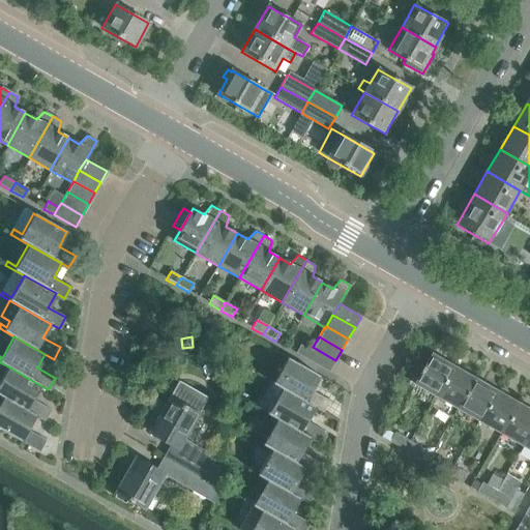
[(306,358),(311,351),(300,345),(296,352),(306,358)]
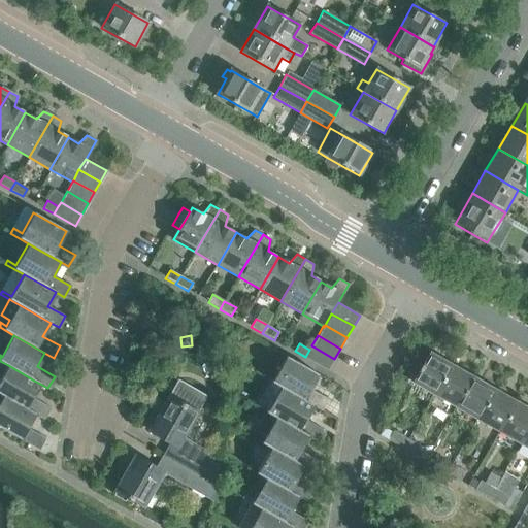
[(311,345),(309,350),(305,357),(328,370),(334,359),(311,345)]
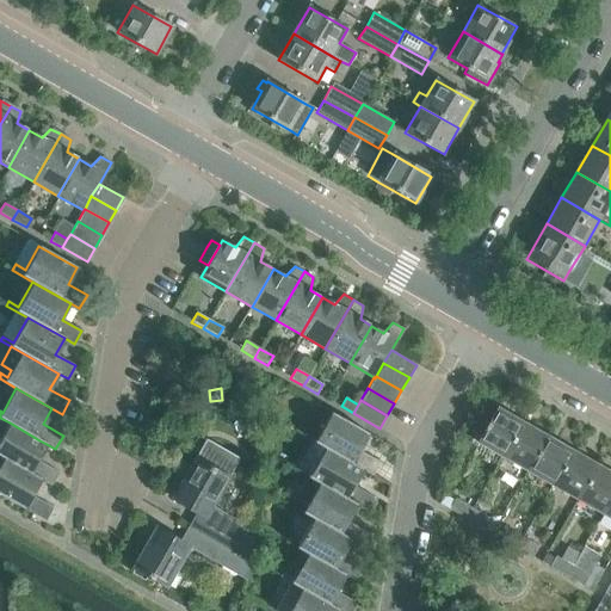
[(476,442),(503,456),(511,440),(522,423),(495,408),(476,442)]
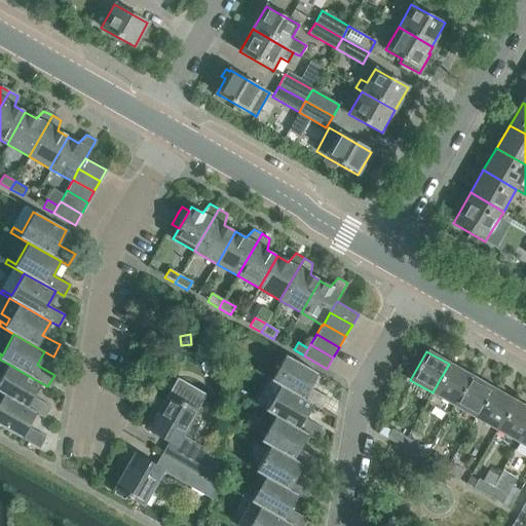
[(286,354),(285,355),(273,376),(263,371),(261,374),(279,384),(313,404),(322,409),(328,397),(310,387),(318,373),(286,354)]
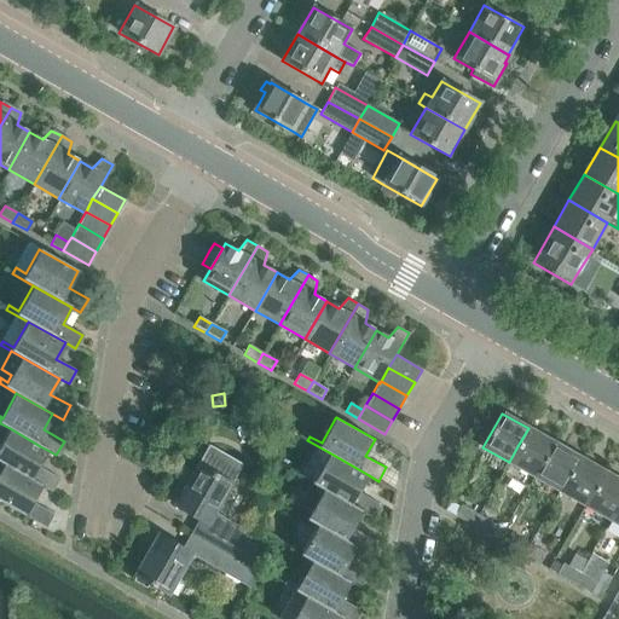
[(47,450),(40,446),(10,428),(0,445),(0,461),(4,463),(41,485),(51,491),(59,478),(38,466),(47,450)]
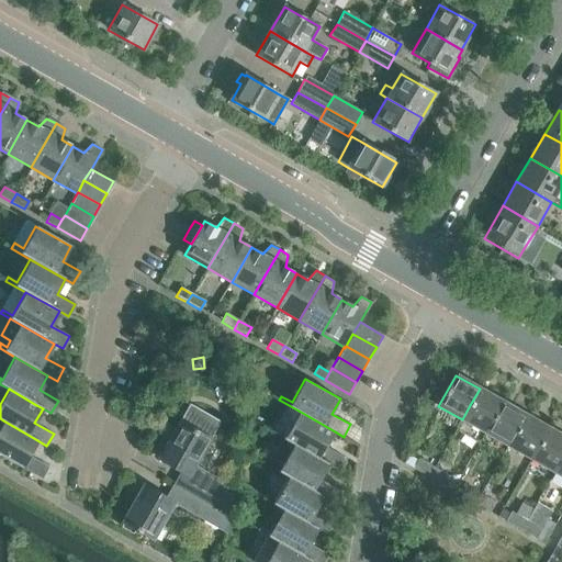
[(480,389),(470,405),(462,419),(485,433),(503,402),(480,389)]
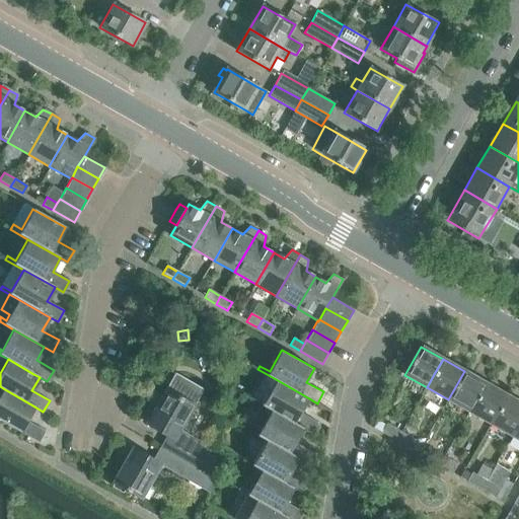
[(486,383),(469,374),(464,371),(448,399),(468,412),(486,383)]
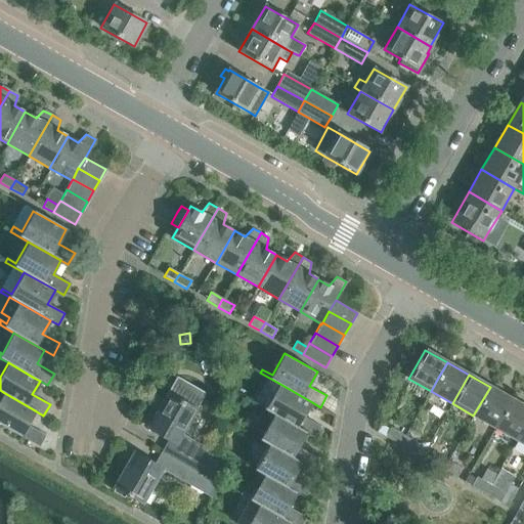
[(169,440),(161,452),(214,483),(214,482),(218,455),(182,435),(181,434),(189,421),(190,422),(197,410),(195,409),(202,397),(174,382),(167,394),(147,428),(169,440)]
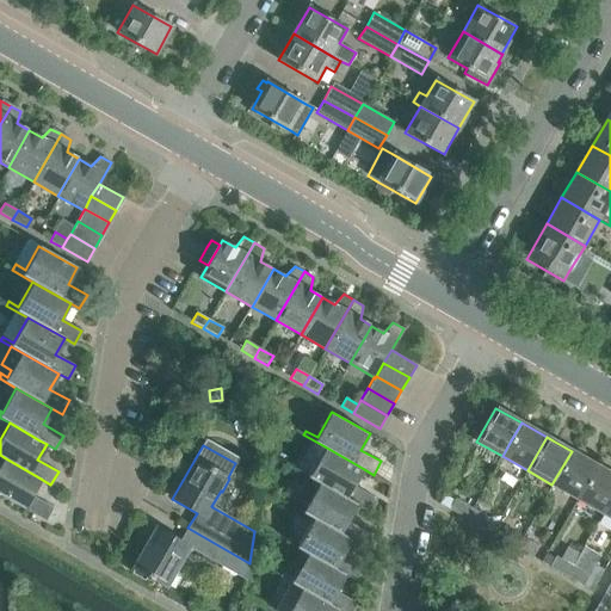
[(355,486),(364,469),(325,446),(310,471),(301,466),(298,470),(319,482),(358,505),(366,510),(374,497),(355,486)]
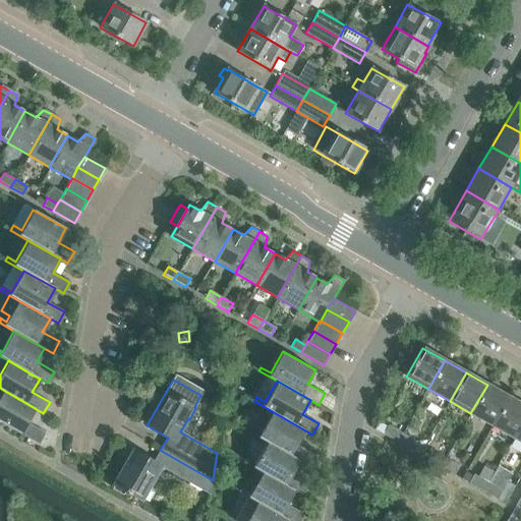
[(491,425),(509,397),(487,385),(470,413),(491,425)]
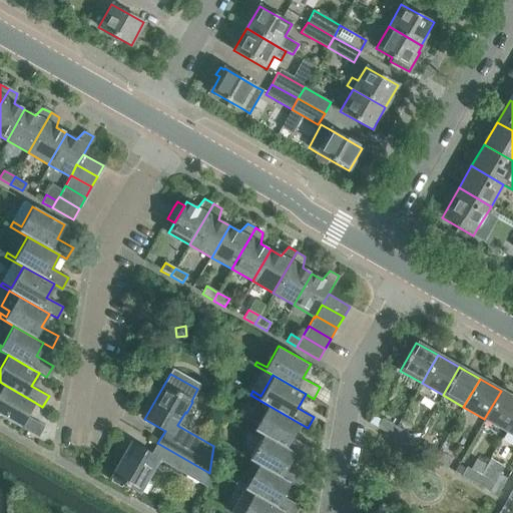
[(26,416),(34,402),(3,384),(0,382),(0,416),(37,437),(43,425),(26,416)]
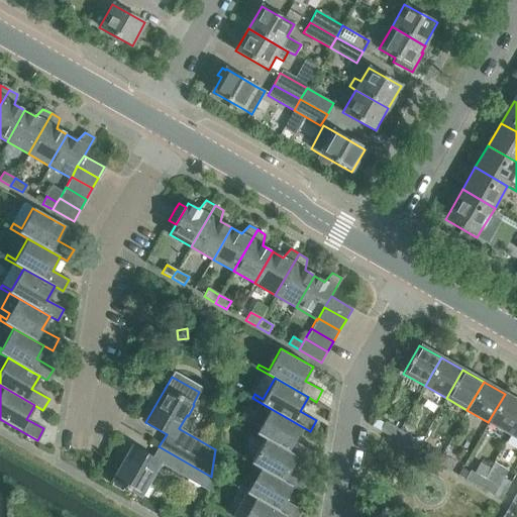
[(516,400),(505,394),(488,422),(509,434),(516,420),(516,400)]
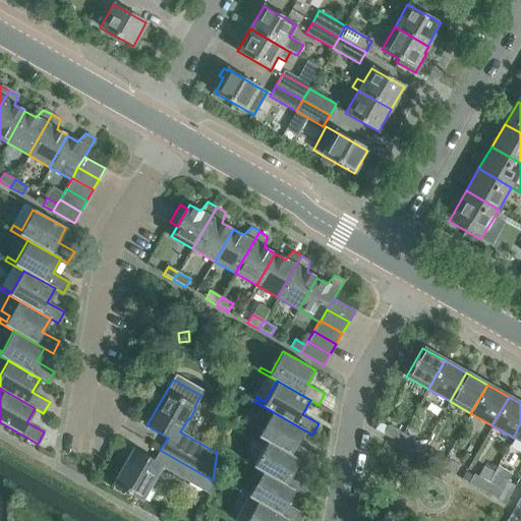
[(297,444),(305,430),(272,411),(261,432),(251,427),(248,431),(267,442),(300,460),(308,465),(314,454),(297,444)]
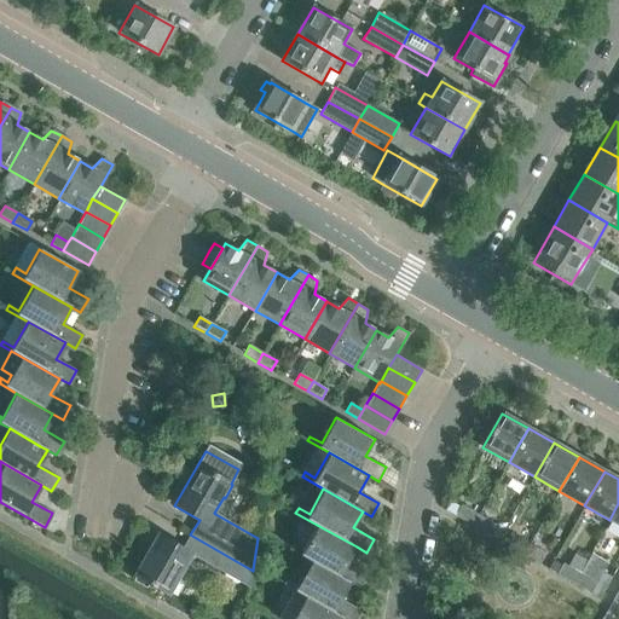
[(455,516),(472,526),(479,515),(461,505),(455,516)]
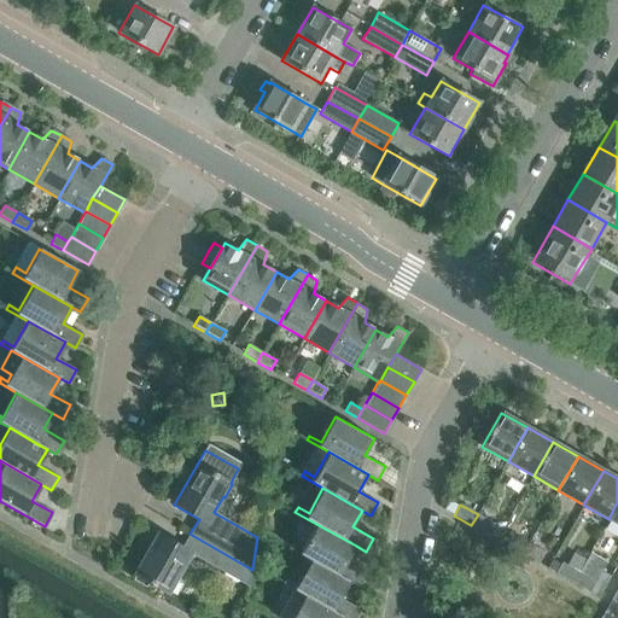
[(478,514),(471,525),(488,535),(495,524),(478,514)]
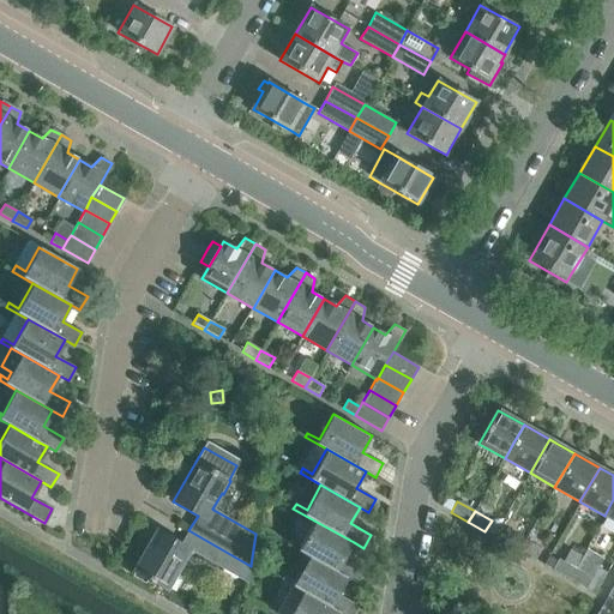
[(344,558),(354,542),(314,521),(300,546),(292,541),(289,545),(309,557),(348,578),(356,583),(365,570),(344,558)]
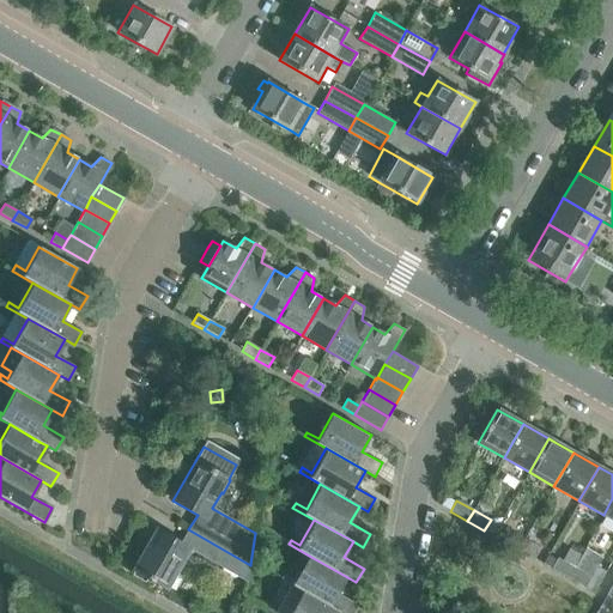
[(133,571),(168,590),(190,551),(248,583),(252,566),(188,529),(181,544),(157,529),(133,571)]
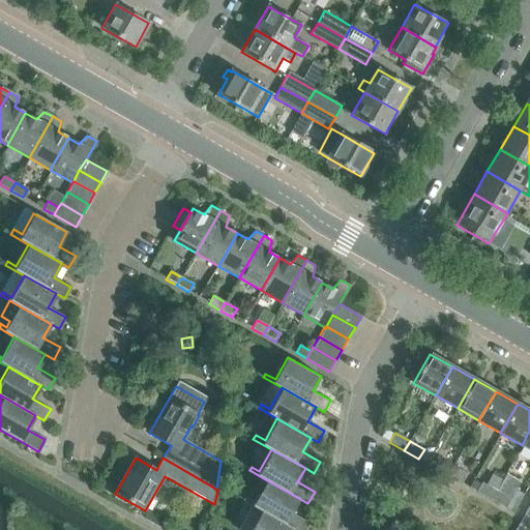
[(433,467),(447,475),(452,466),(438,458),(433,467)]
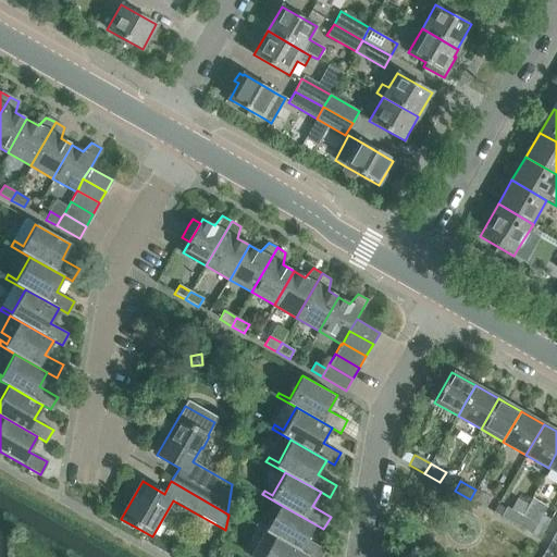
[(492,498),(475,490),(470,499),(485,508),(492,498)]
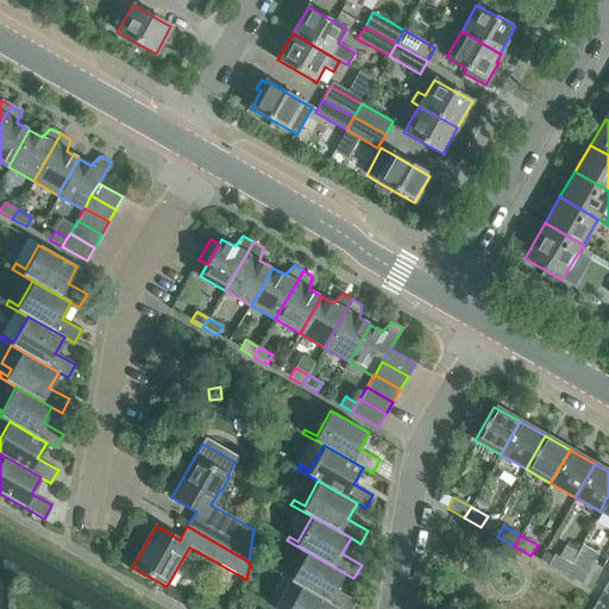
[(280,576),(290,582),(338,608),(339,608),(351,608),(356,601),(336,590),(345,573),(307,552),(293,576),(282,570),(280,576)]
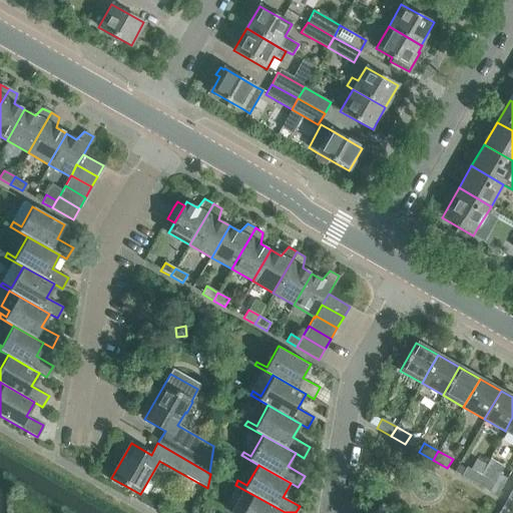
[(475,484),(480,475),(466,467),(461,476),(475,484)]
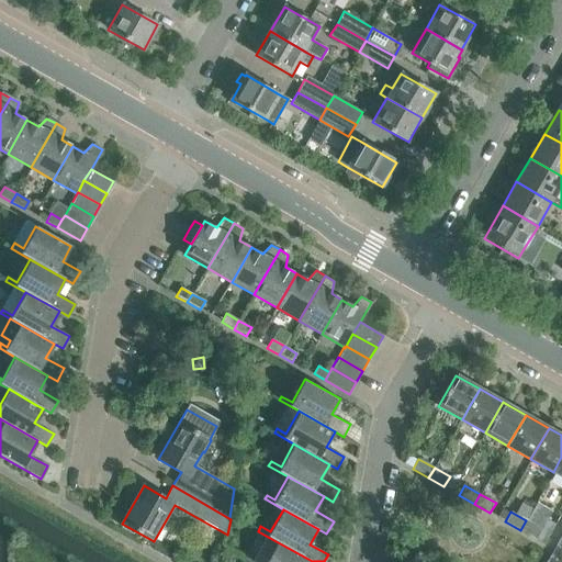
[(541,529),(526,520),(520,530),(536,539),(541,529)]
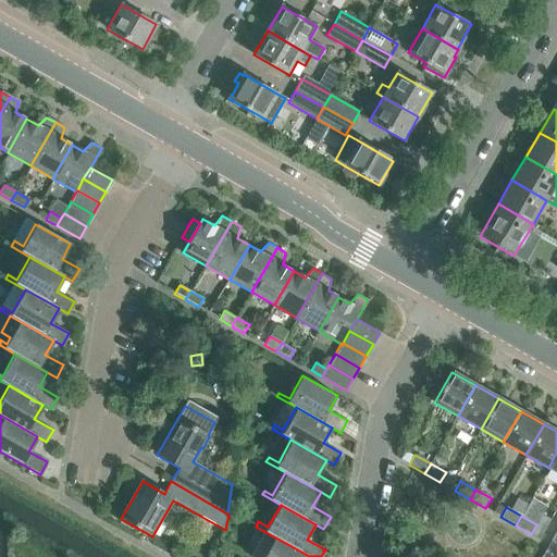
[(556,529),(551,540),(552,540),(547,547),(556,553),(556,551),(556,529)]
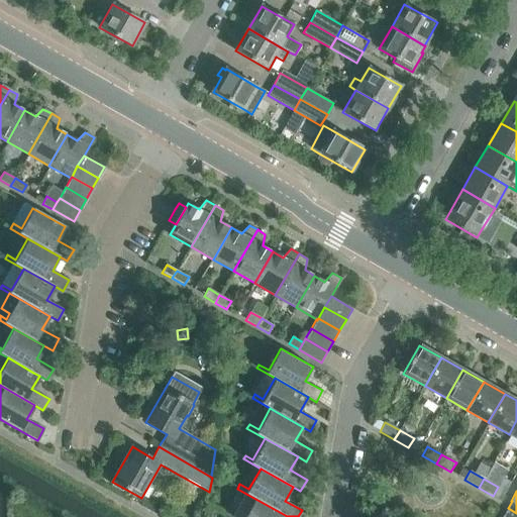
[(287,516),(246,494),(233,516),(287,516)]
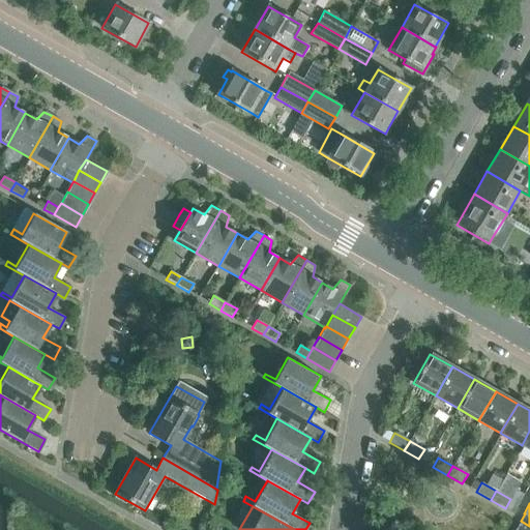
[(526,529),(529,526),(521,521),(517,529),(516,528),(514,529),(526,529)]
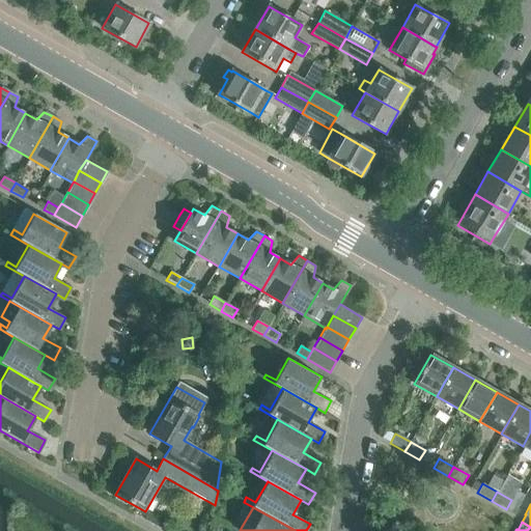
All buildings are outlined.
